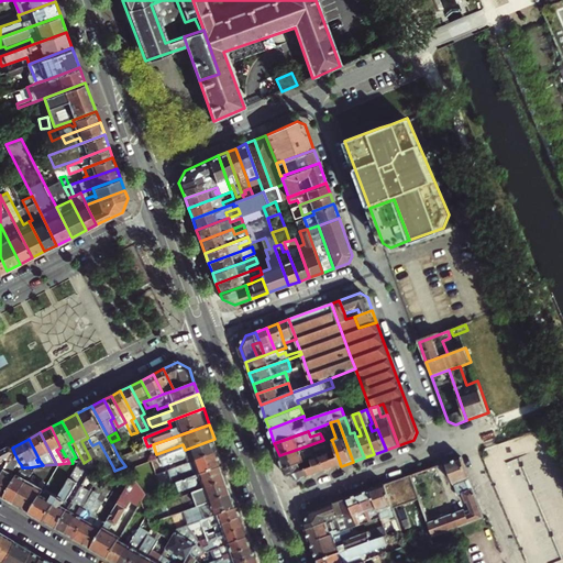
[(214,439),(185,450),(179,451),(168,455),(170,464),(188,457),(190,463),(219,452),(214,439)]
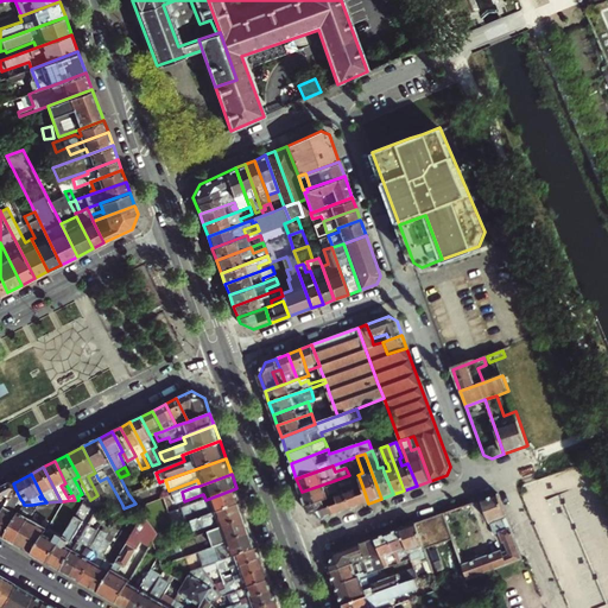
[(302,492),(306,506),(328,499),(344,493),(362,486),(359,476),(337,483),(336,480),(302,492)]
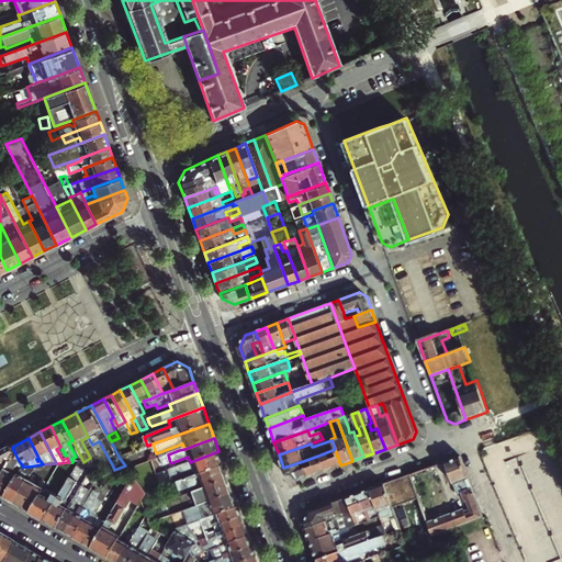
[(98,446),(109,469),(113,467),(99,441),(92,445),(93,448),(98,446)]
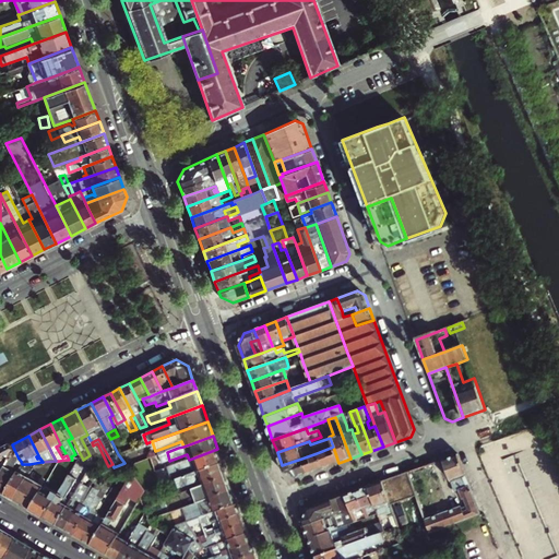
[(0,450),(0,456),(7,464),(14,450),(12,444),(0,450)]
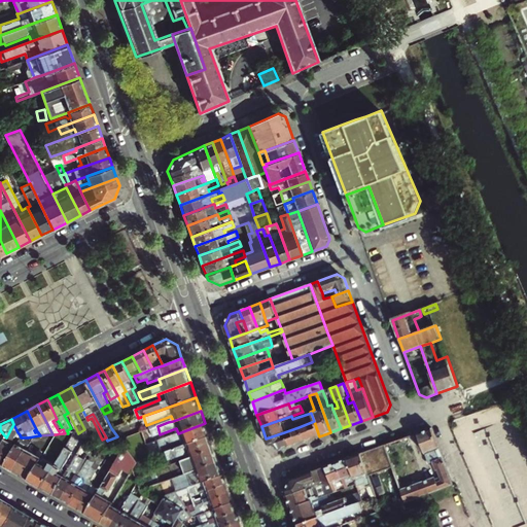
[(319,436),(314,421),(299,427),(304,442),(319,436)]
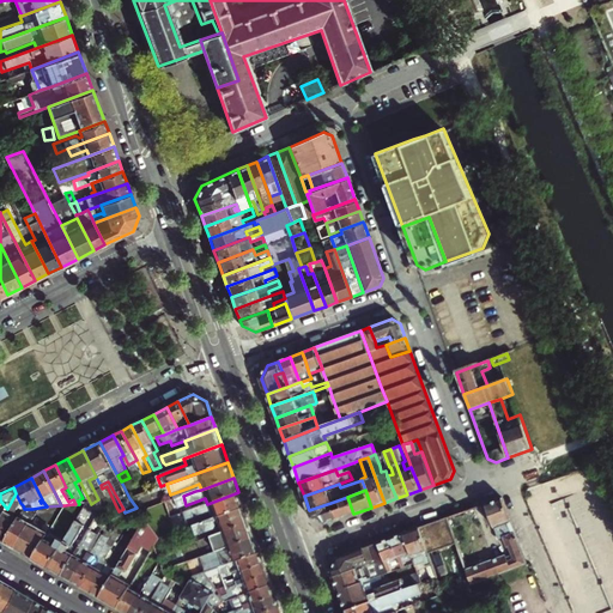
[(210,514),(211,520),(244,508),(238,492),(207,504),(195,508),(199,517),(210,514)]
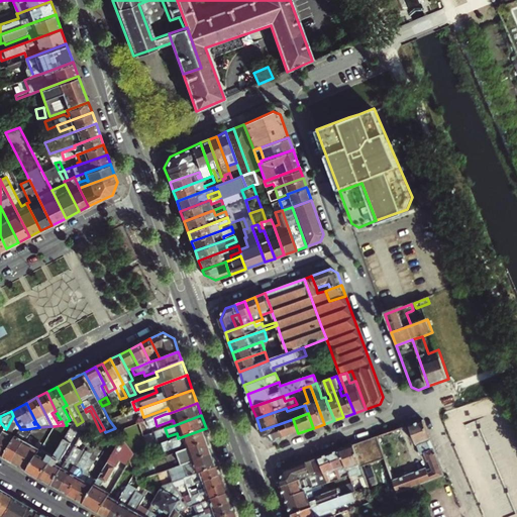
[(6,429),(0,438),(0,455),(4,457),(15,438),(11,435),(17,424),(13,416),(6,429)]
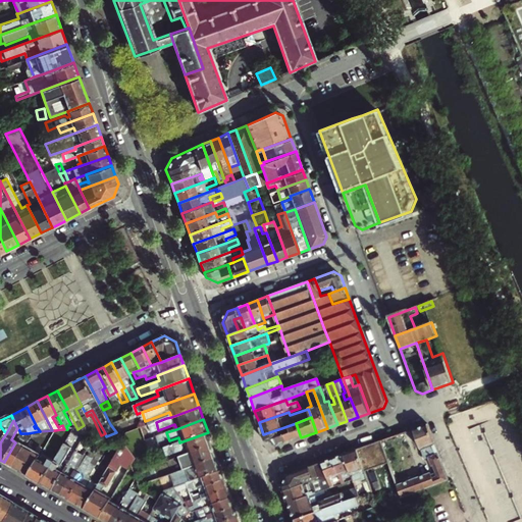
[(296,423),(281,428),(288,442),(301,437),(296,423)]
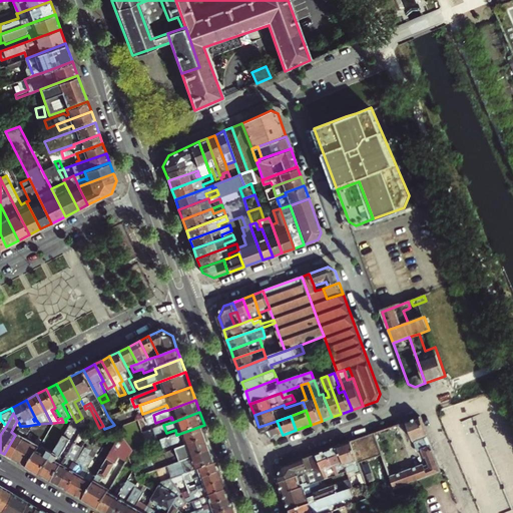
[(396,489),(442,472),(421,417),(408,421),(419,451),(423,450),(426,458),(428,458),(431,467),(425,469),(423,463),(391,475),(396,489)]
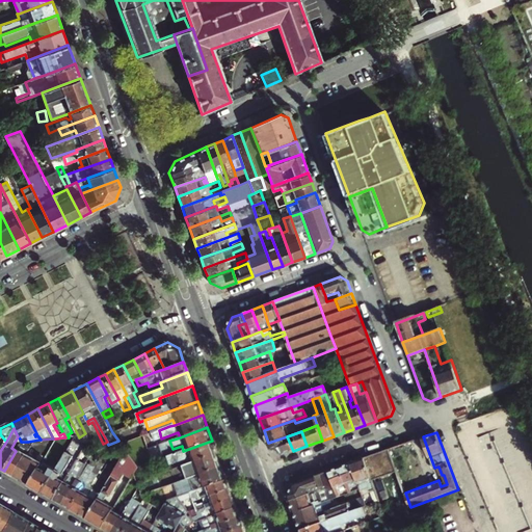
[(293,451),(287,436),(268,443),(270,449),(283,455),(293,451)]
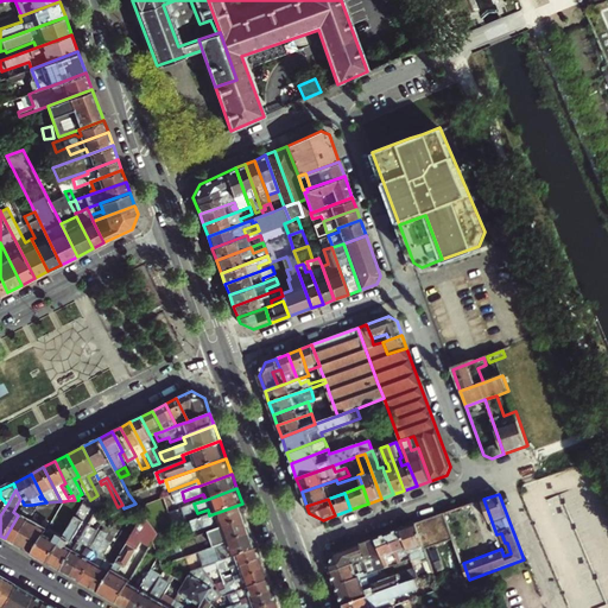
[(48,564),(76,517),(81,506),(71,500),(64,501),(54,518),(58,521),(56,526),(58,527),(57,530),(55,532),(57,533),(55,539),(45,533),(33,555),(48,564)]
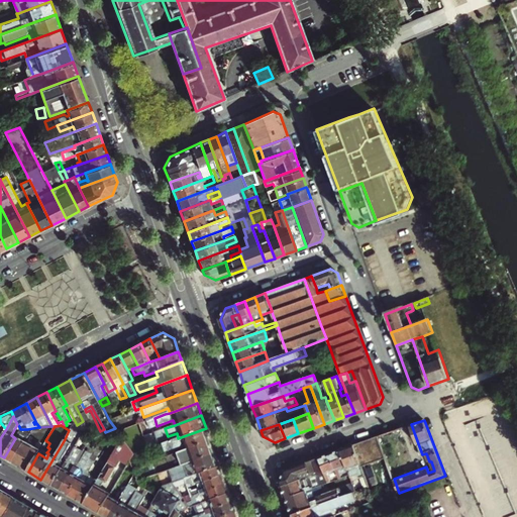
[(38,427),(27,429),(25,431),(30,434),(28,436),(32,438),(34,436),(36,437),(38,427)]
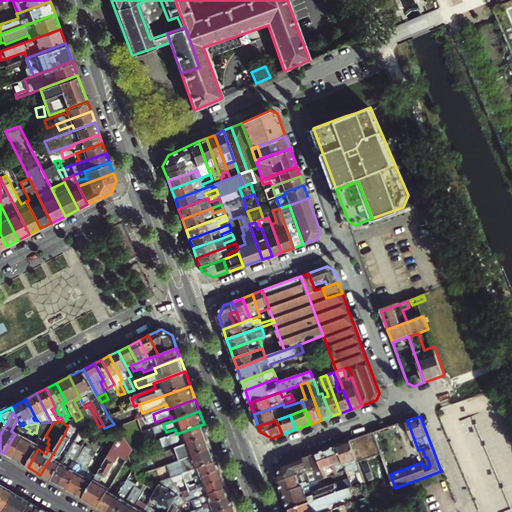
[(179,441),(181,446),(208,436),(204,424),(176,434),(162,439),(164,446),(164,447),(179,441)]
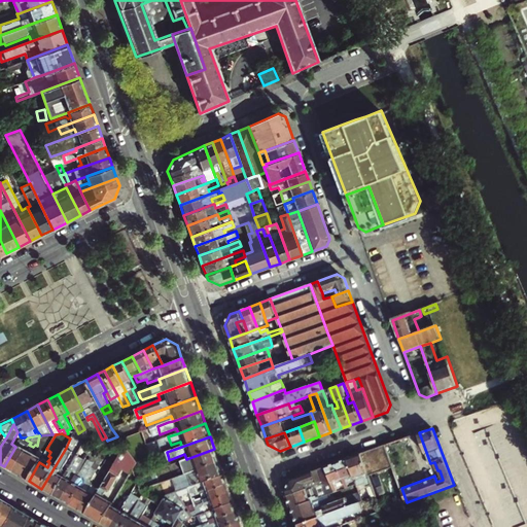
[(401,437),(386,444),(389,451),(405,446),(401,437)]
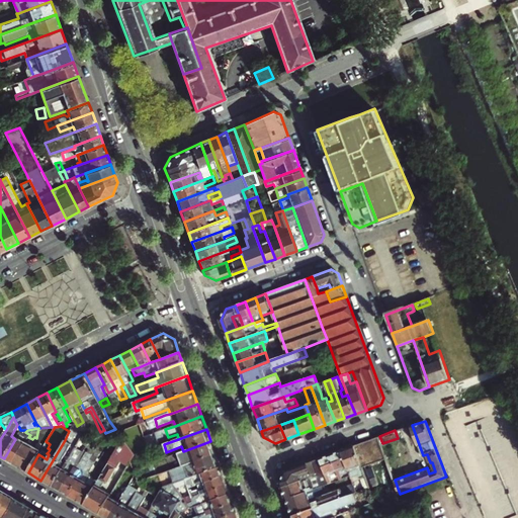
[(4,458),(13,464),(26,442),(28,437),(30,435),(25,432),(21,440),(16,437),(15,439),(4,458)]
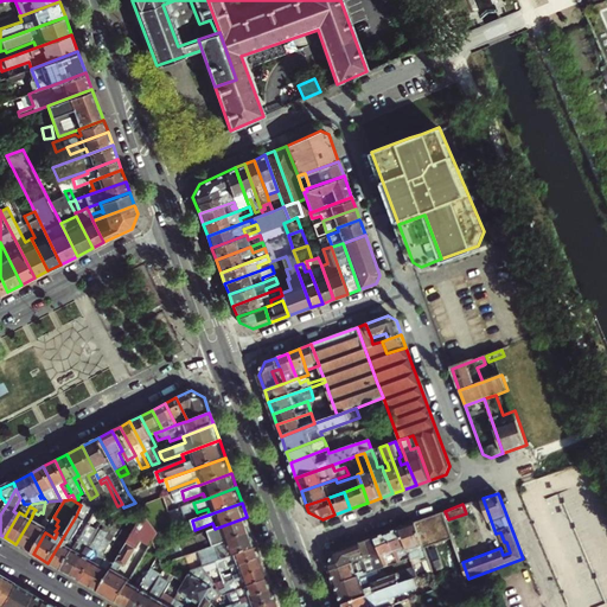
[(426,519),(435,544),(453,538),(445,512),(426,519)]
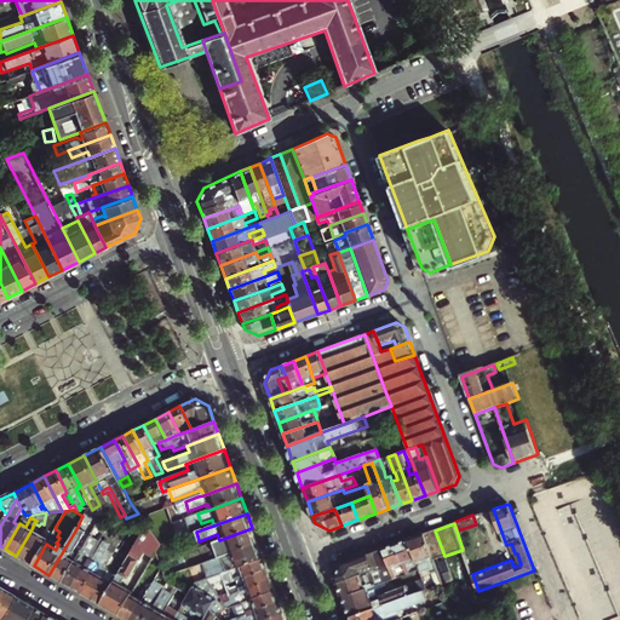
[(149,566),(156,552),(161,545),(147,526),(130,556),(101,606),(119,616),(132,595),(133,592),(121,585),(125,578),(128,579),(139,561),(149,566)]
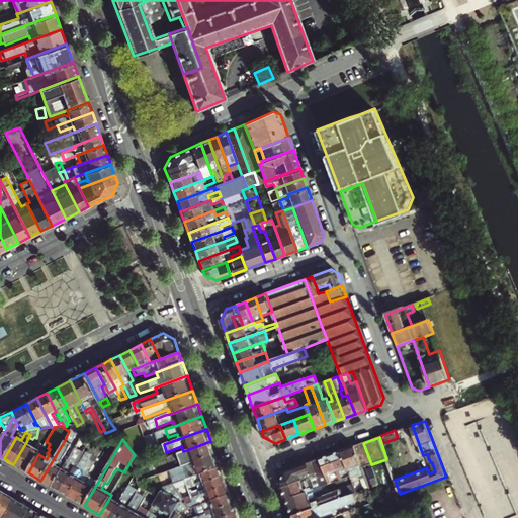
[(40,481),(52,487),(61,470),(74,449),(75,446),(65,440),(40,481)]
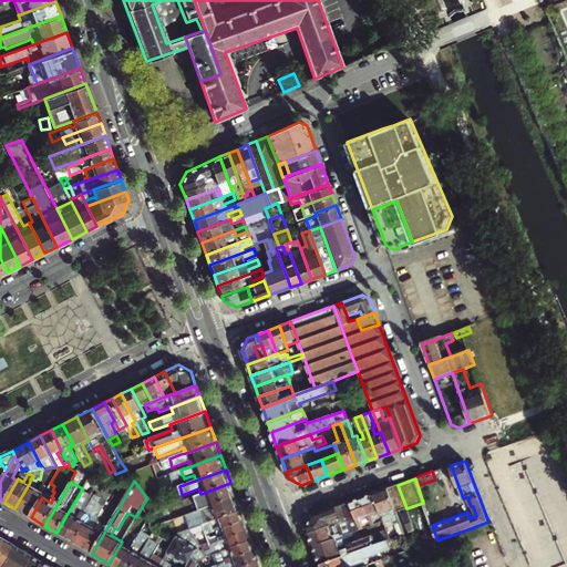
[(230,483),(200,494),(197,495),(203,509),(236,496),(230,483)]
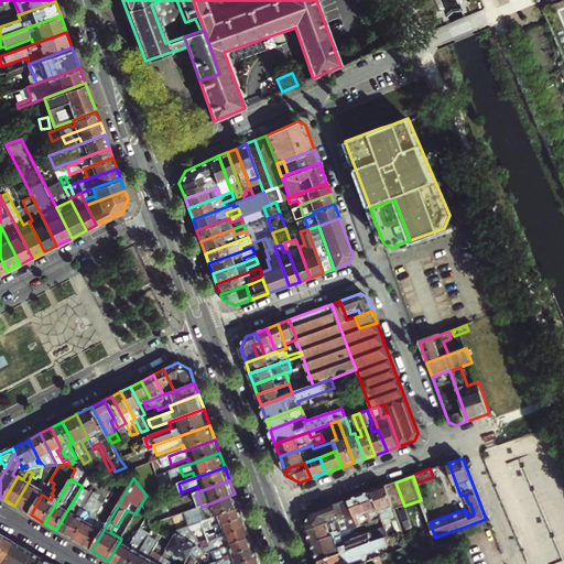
[(29,481),(14,506),(31,514),(42,495),(44,490),(29,481)]
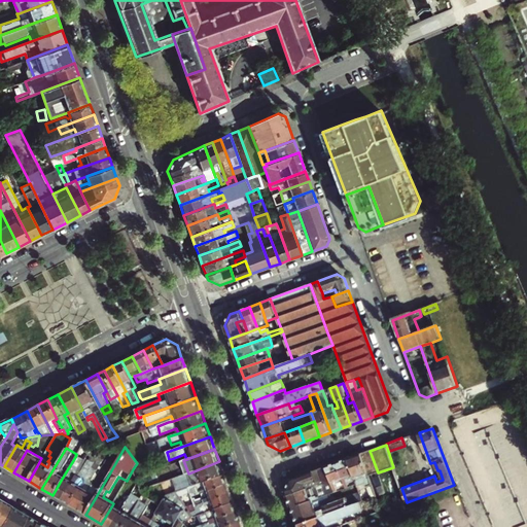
[(76,454),(75,457),(80,460),(84,455),(78,451),(76,454)]
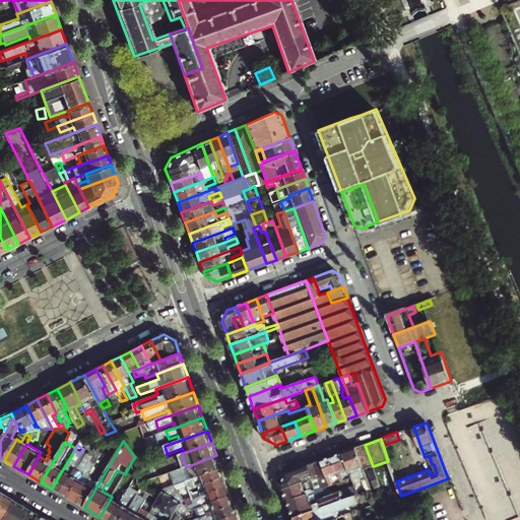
[(365,445),(356,448),(365,469),(367,468),(373,466),(365,445)]
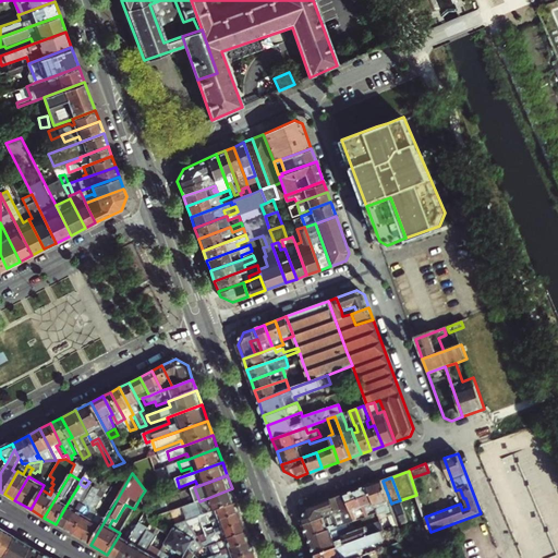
[(177,478),(170,481),(172,488),(179,486),(177,478)]
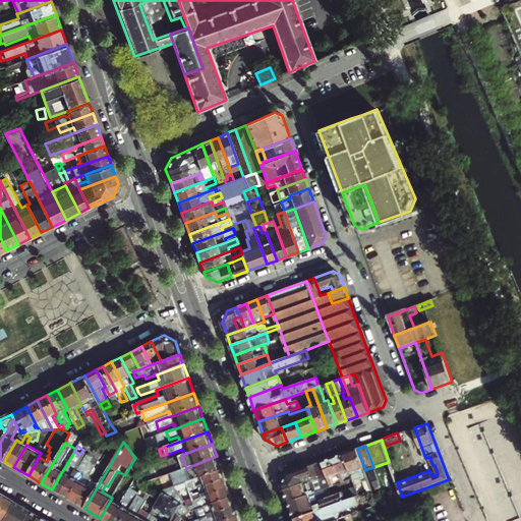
[(372,490),(365,470),(357,449),(344,454),(353,478),(354,481),(363,478),(368,493),(372,490)]
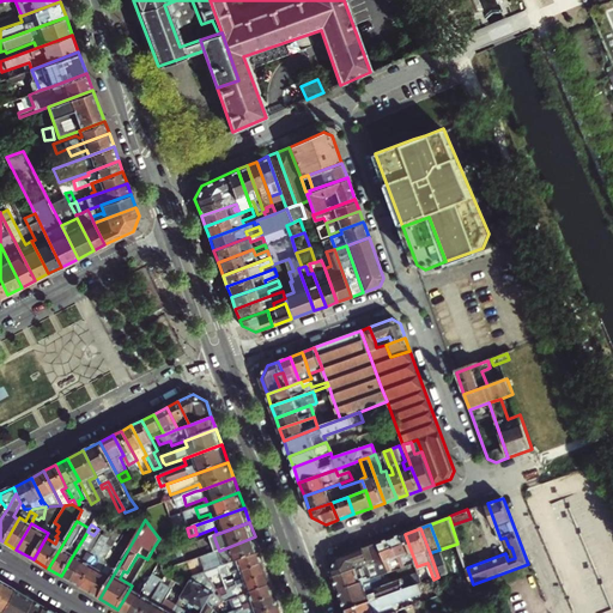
[(58,534),(50,529),(48,533),(46,538),(55,544),(58,538),(55,536),(58,534)]
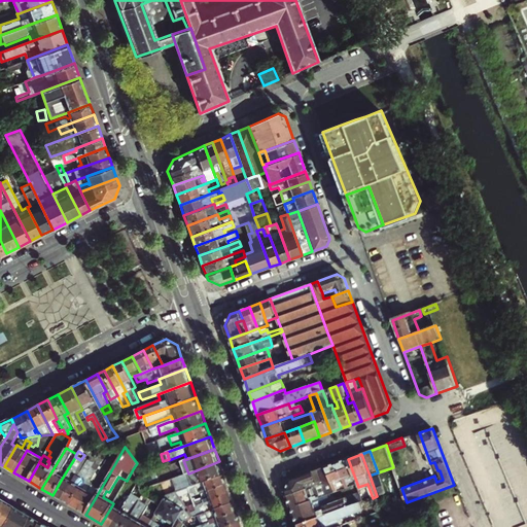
[(69,504),(77,510),(93,484),(90,483),(104,458),(98,455),(95,460),(69,504)]
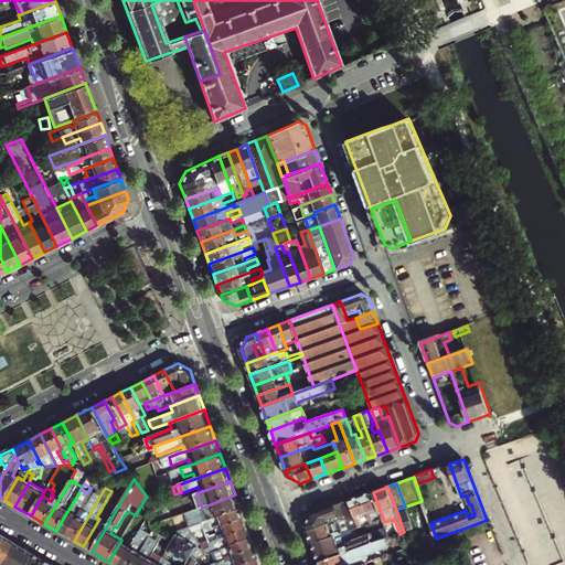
[(56,531),(65,536),(81,509),(78,508),(86,493),(81,490),(66,513),(56,531)]
